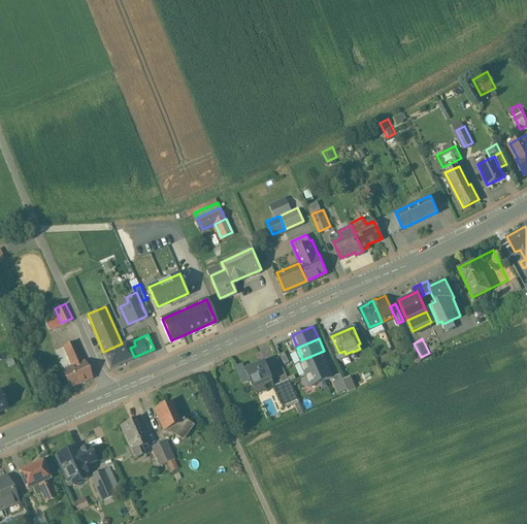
[(74,339),(64,345),(73,365),(62,369),(69,386),(92,375),(85,360),(84,360),(74,339)]
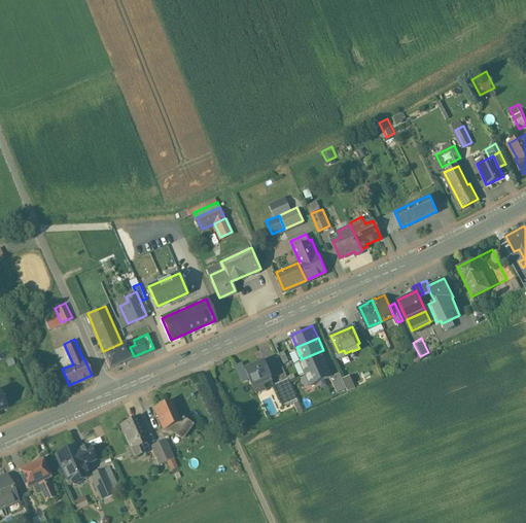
[(121,343),(103,351),(110,367),(133,356),(127,341),(121,343)]
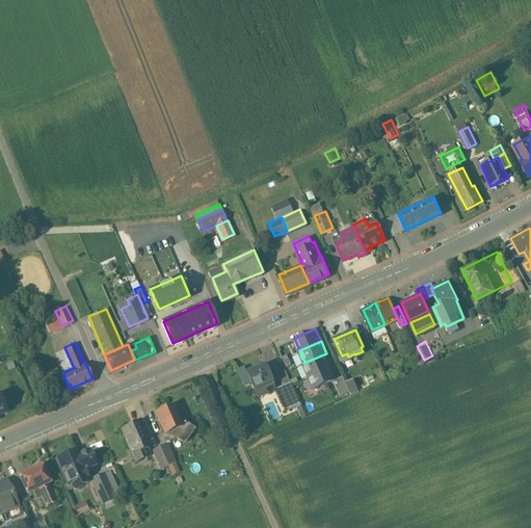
[(309,374),(330,365),(325,354),(326,353),(303,363),(309,374)]
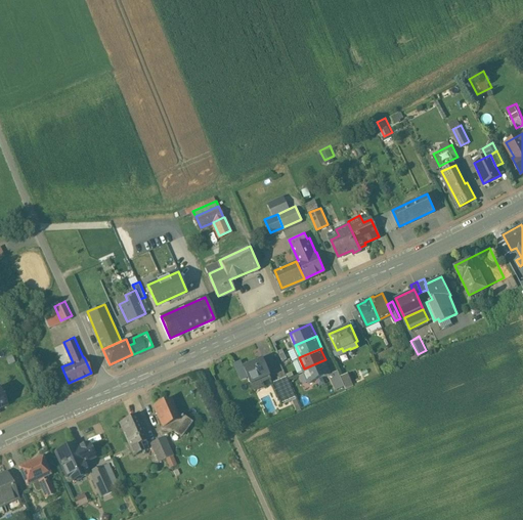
[(263,357),(245,365),(249,376),(252,382),(270,374),(263,357)]
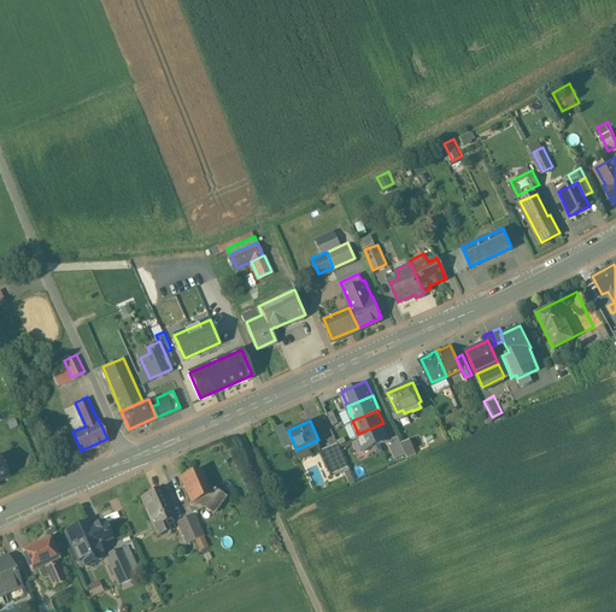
[(285,446),(293,442),(288,430),(285,422),(276,425),(285,446)]
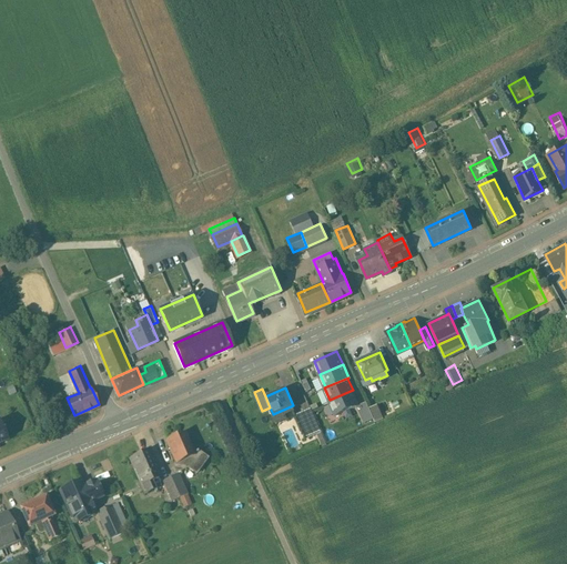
[(353,390),(330,400),(336,413),(358,403),(353,390)]
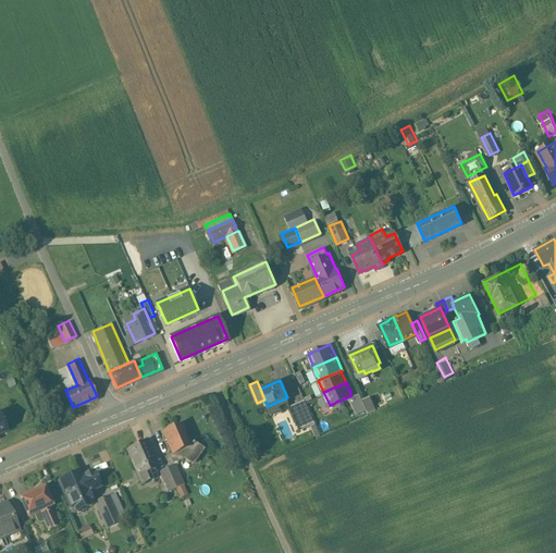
[(371,391),(373,400),(383,397),(381,390),(371,391)]
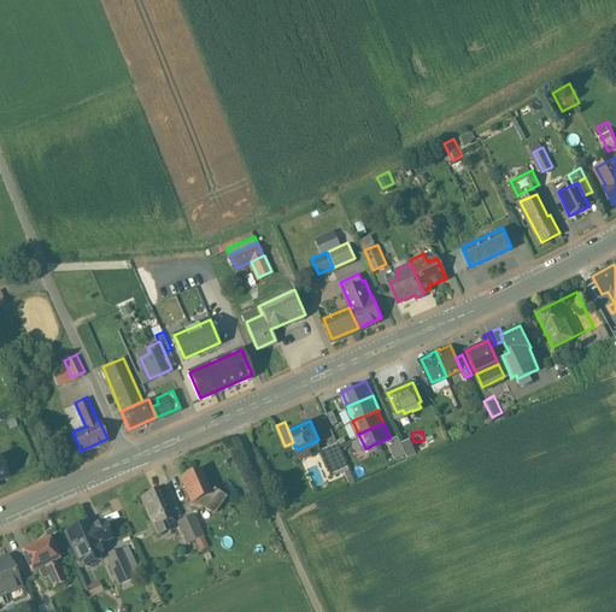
[(406,452),(399,434),(388,440),(396,457),(406,452)]
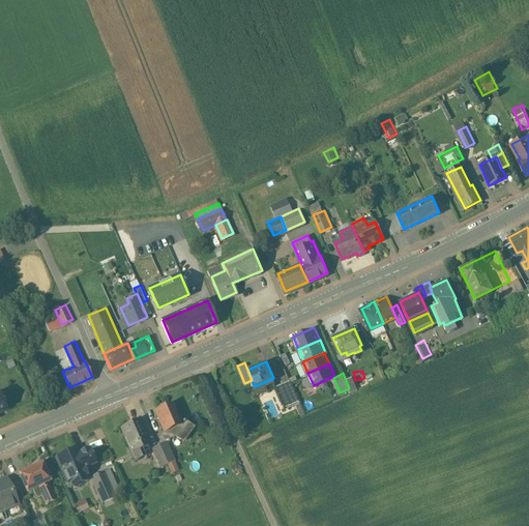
[(300,401),(290,378),(276,384),(286,407),(300,401)]
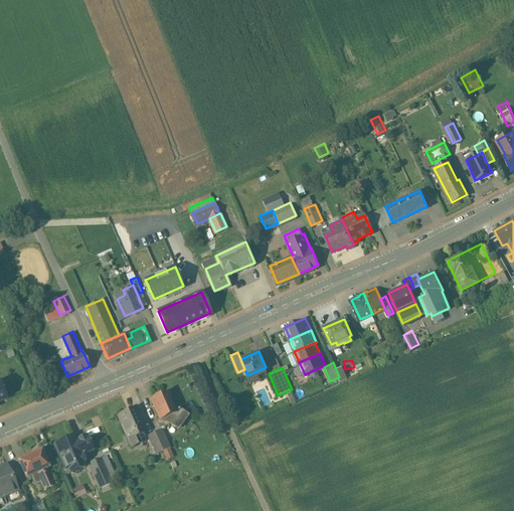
[(0,400),(8,397),(0,378),(0,403),(1,403),(0,401),(0,400)]
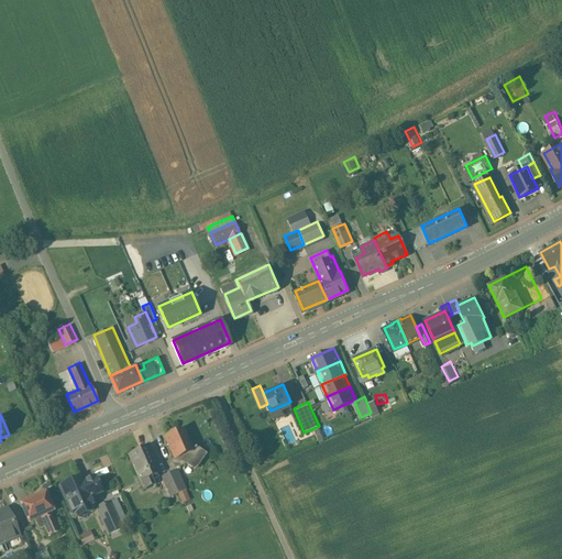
[(166,435),(176,456),(174,458),(174,459),(173,460),(174,461),(175,463),(176,464),(177,464),(179,464),(187,461),(196,468),(208,451),(197,444),(193,446),(185,427),(166,435)]
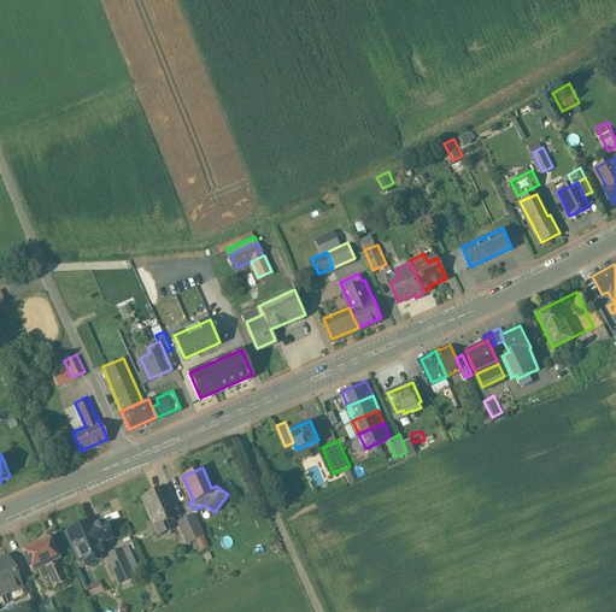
[(163,486),(141,495),(154,525),(176,516),(163,486)]
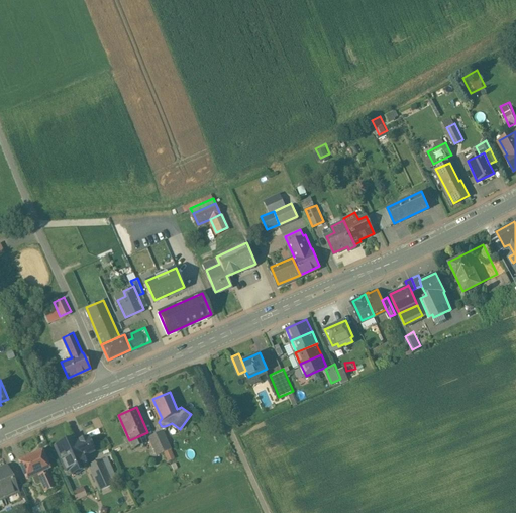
[(163,429),(156,432),(164,450),(171,447),(163,429)]
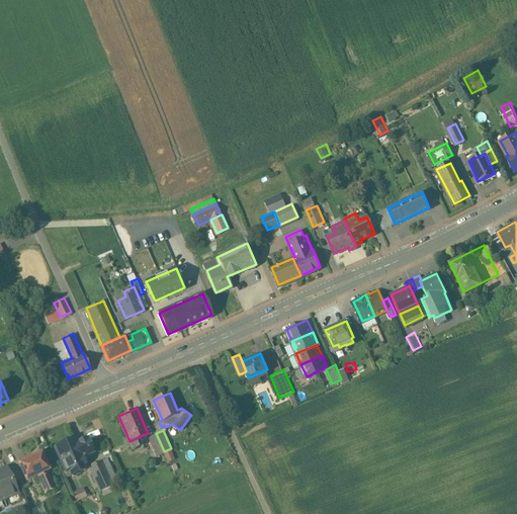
[(164,451),(156,433),(149,436),(156,455),(164,451)]
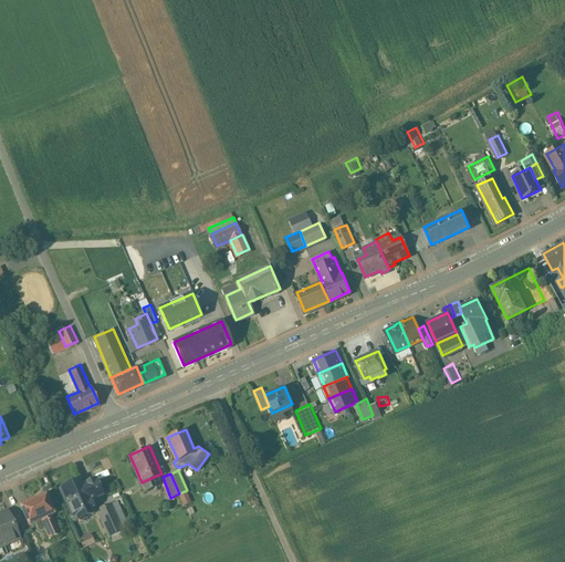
[(81,478),(72,481),(72,482),(70,482),(69,482),(69,484),(60,487),(72,513),(81,509),(84,516),(95,510),(90,498),(102,492),(95,477),(83,482),(81,478)]
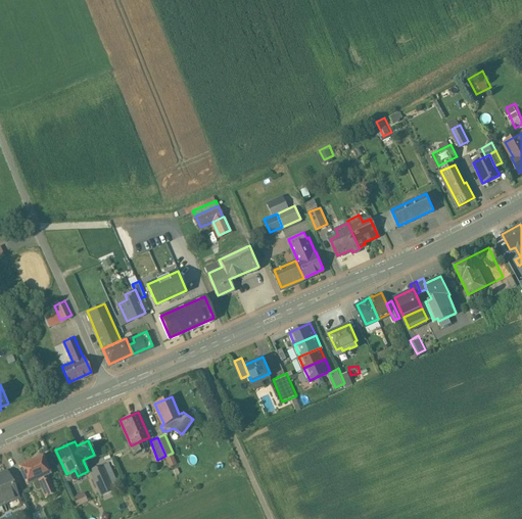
[(49,472),(42,456),(19,466),(27,481),(34,478),(36,482),(39,480),(45,494),(55,489),(47,473),(49,472)]
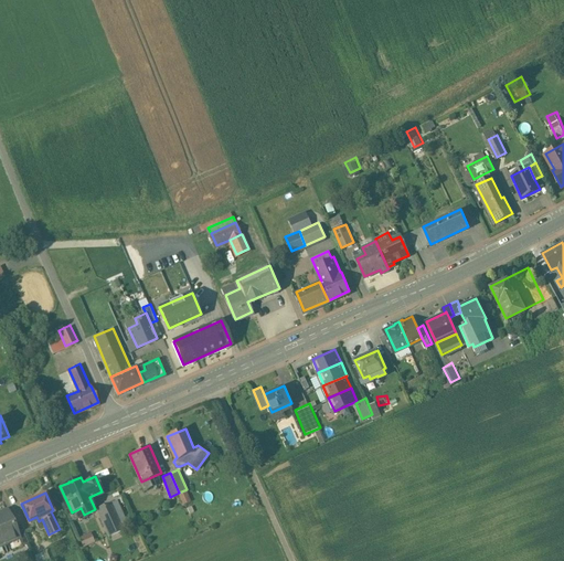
[(124,516),(117,499),(112,501),(118,518),(124,516)]
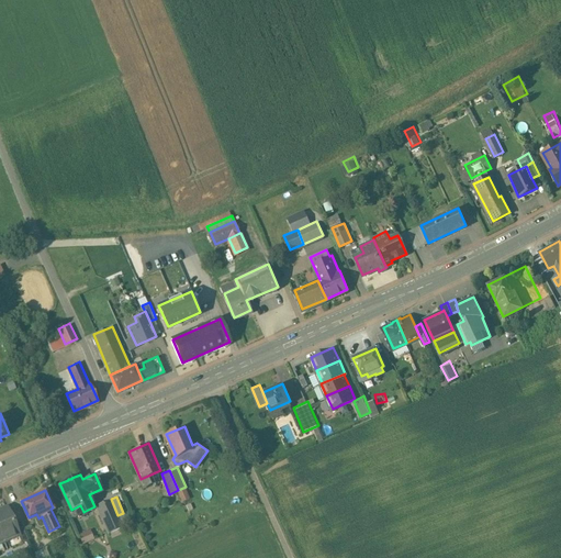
[(111,499),(97,505),(108,532),(122,525),(118,515),(111,499)]
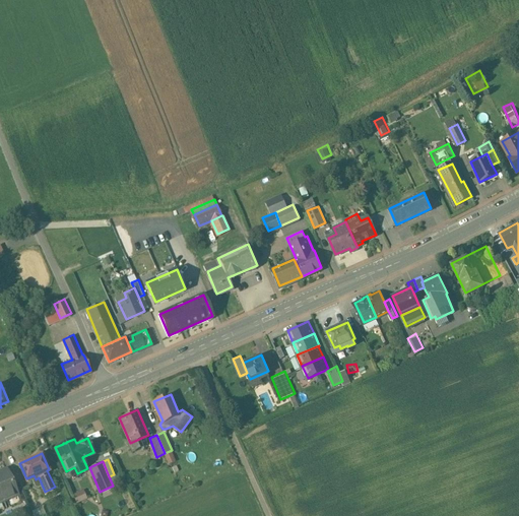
[(15,488),(6,467),(0,470),(0,489),(4,499),(17,493),(15,488)]
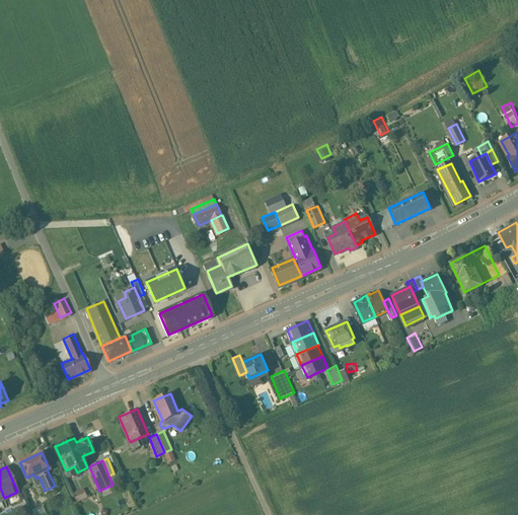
[(26,497),(21,484),(15,487),(17,492),(20,499),(26,497)]
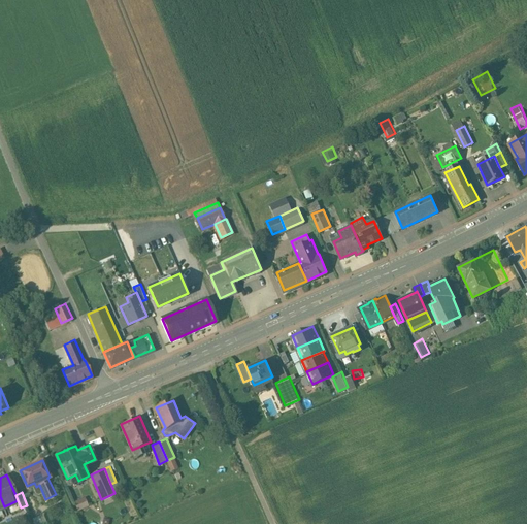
[(85,496),(75,500),(78,508),(88,503),(85,496)]
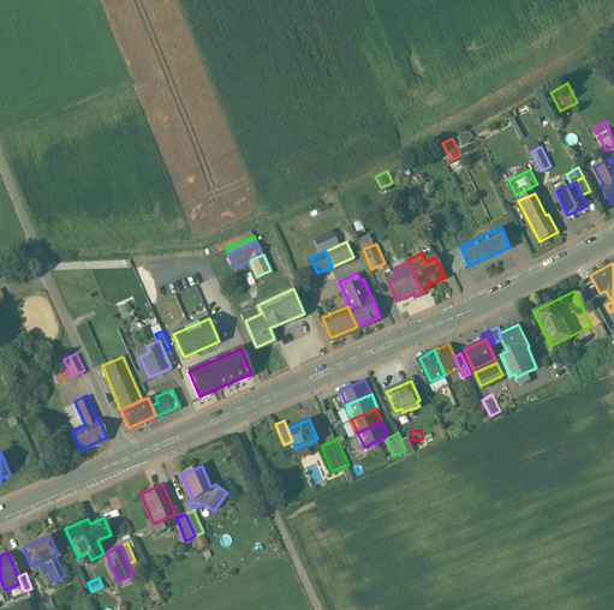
[(45,599),(39,602),(42,609),(48,609),(49,609),(45,599)]
